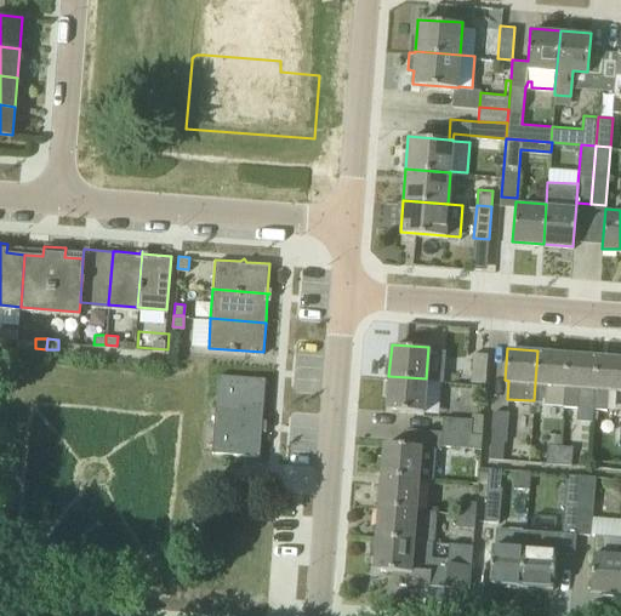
[(473,351),(471,375),(471,381),(485,382),(488,352),(473,351)]
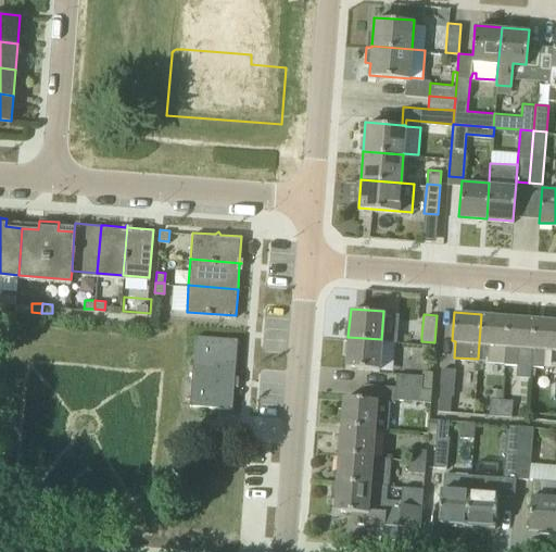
[(487,361),(504,362),(508,316),(481,314),(479,342),(488,343),(487,361)]
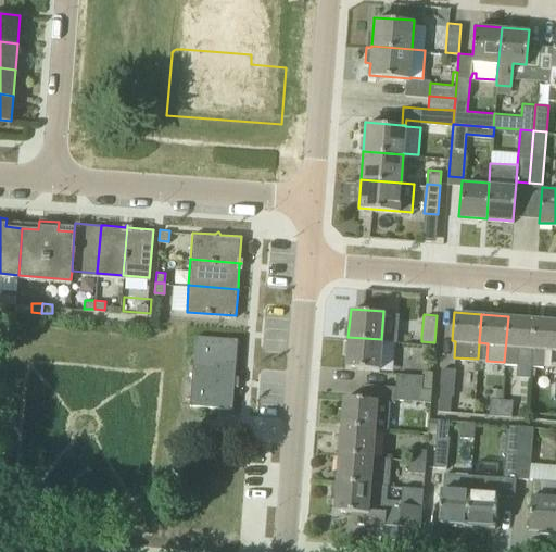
[(504,362),(530,364),(534,318),(508,316),(504,362)]
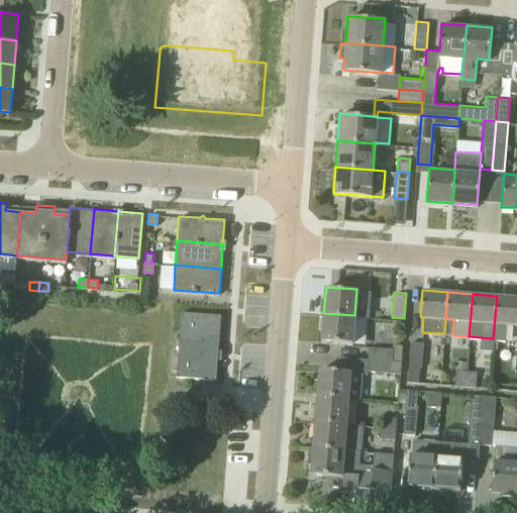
[(516,297),(497,296),(493,338),(505,339),(506,323),(516,324),(516,297)]
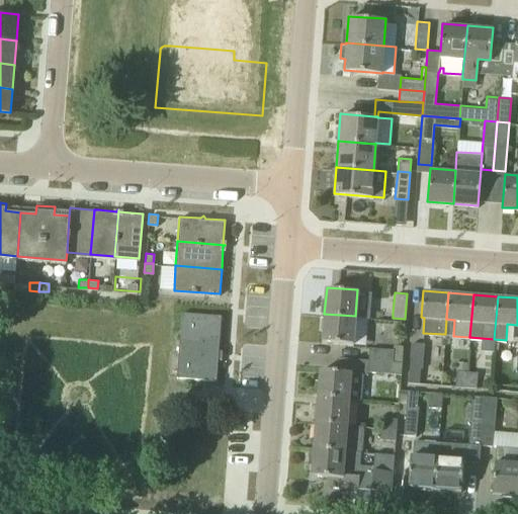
[(181,312),(178,356),(177,376),(216,379),(221,315),(181,312)]
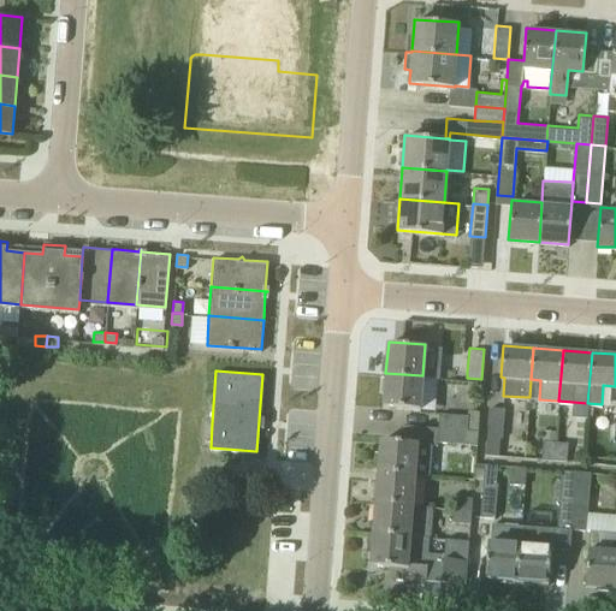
[(422,375),(385,373),(383,405),(420,408),(422,375)]
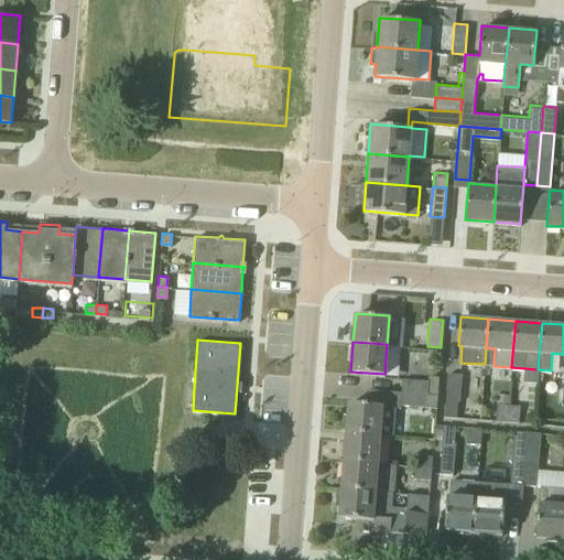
[(462,373),(447,372),(444,415),(455,416),(457,400),(459,400),(462,373)]
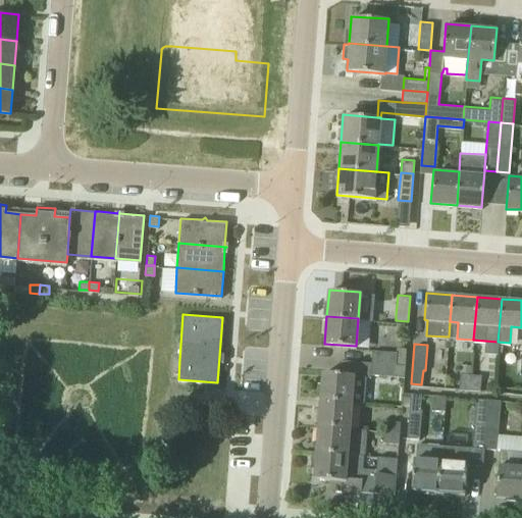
[(371,361),(396,363),(397,351),(372,349),(371,361)]
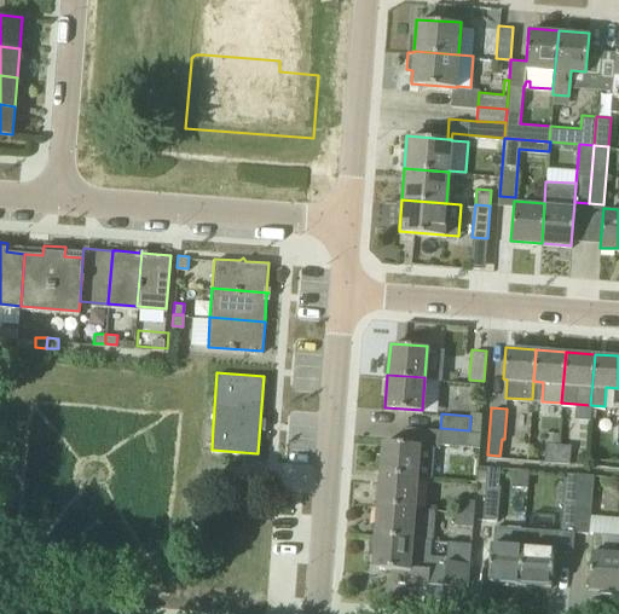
[(440,428),(439,442),(479,446),(480,432),(469,430),(440,428)]
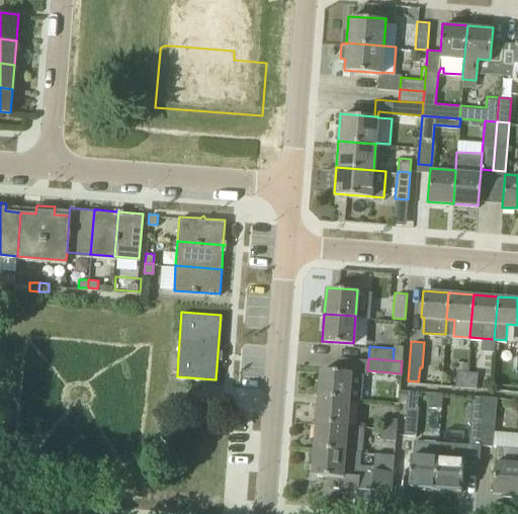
[(360,399),(362,372),(320,369),(318,395),(349,398),(360,399)]
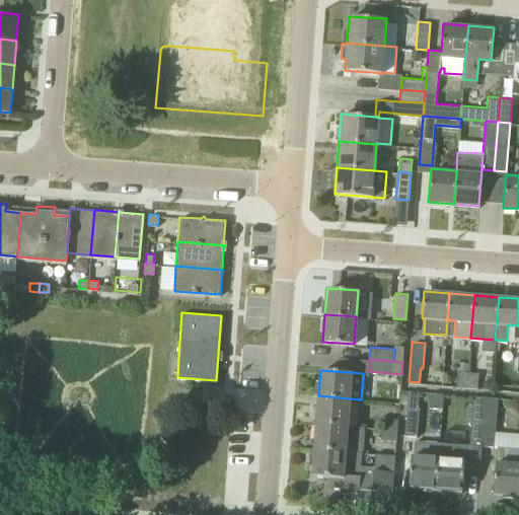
[(466,386),(468,371),(456,370),(455,385),(466,386)]
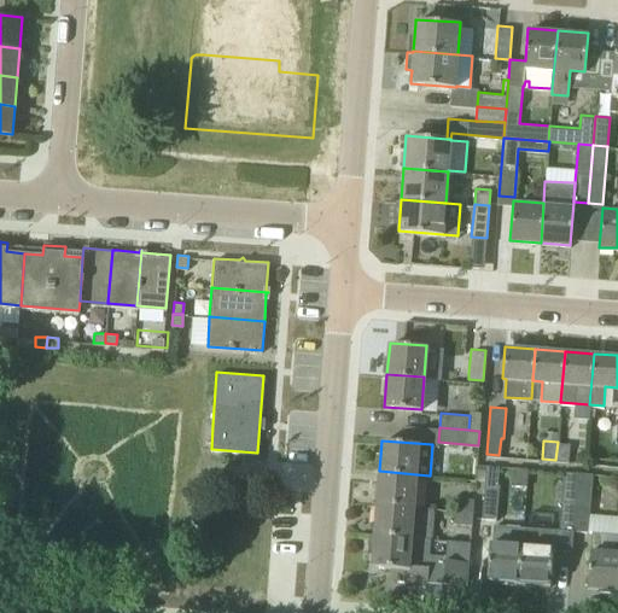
[(558,442),(555,460),(567,461),(570,443),(558,442)]
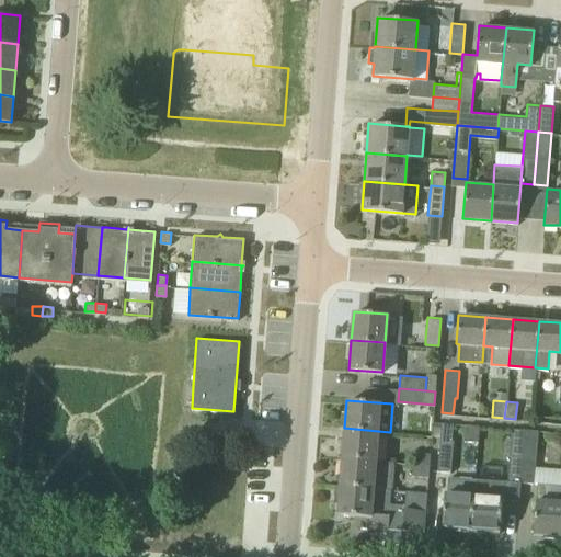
[(451,438),(453,422),(441,421),(436,469),(449,470),(453,438),(451,438)]
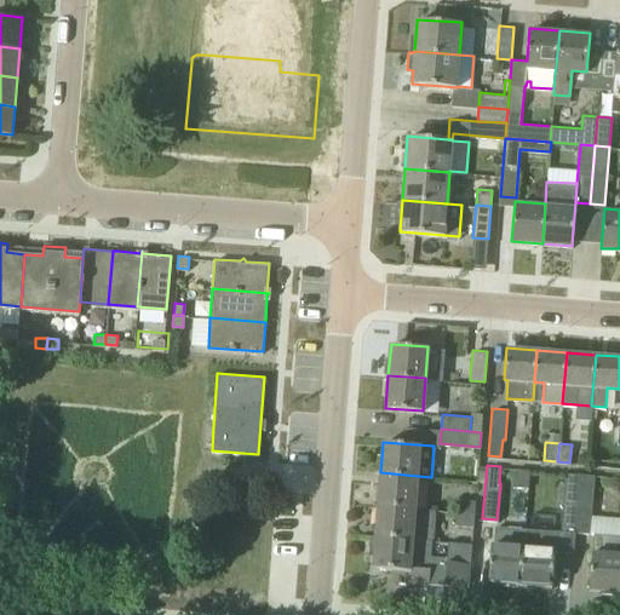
[(418,476),(380,472),(378,504),(415,507),(418,476)]
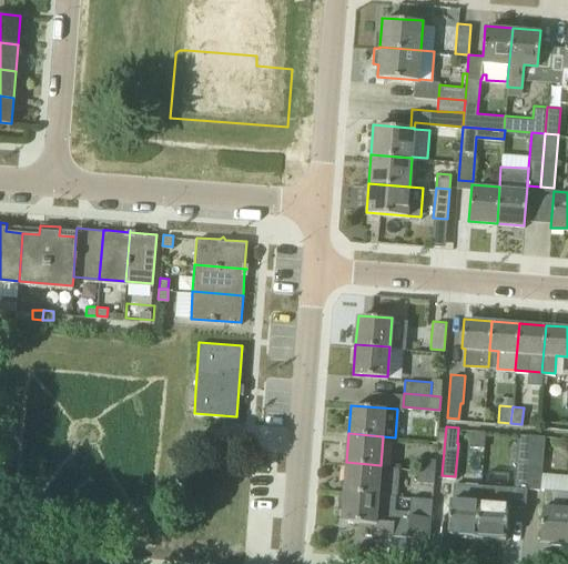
[(545,434),(530,434),(529,446),(528,461),(526,487),(540,489),(541,472),(545,434)]
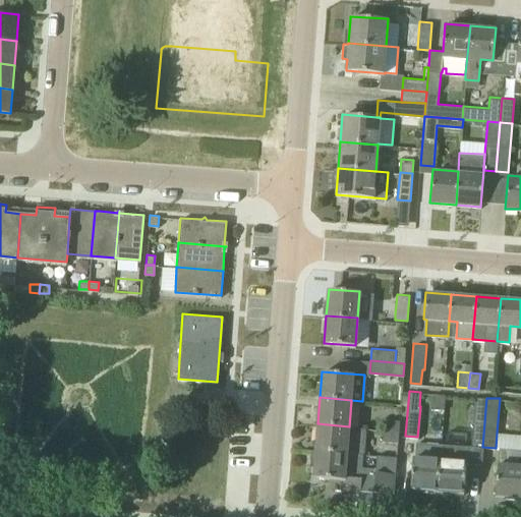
[(384,418),(383,429),(398,431),(399,419),(384,418)]
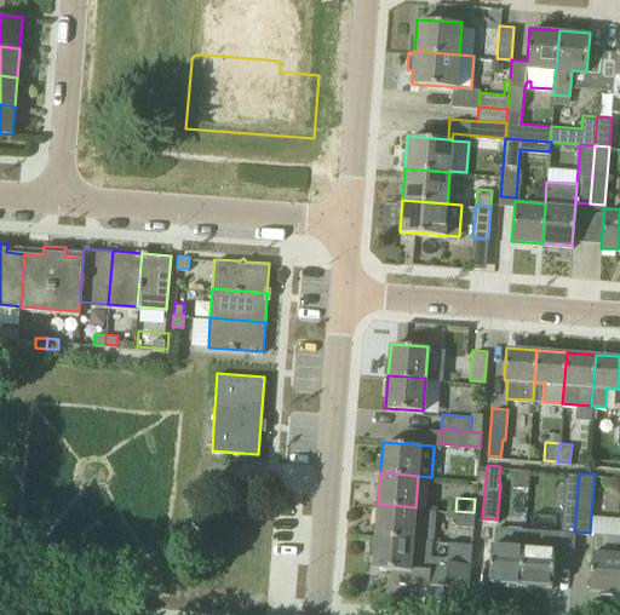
[(573,552),(574,532),(577,503),(562,501),(560,530),(526,528),(521,584),(552,586),(555,551),(573,552)]
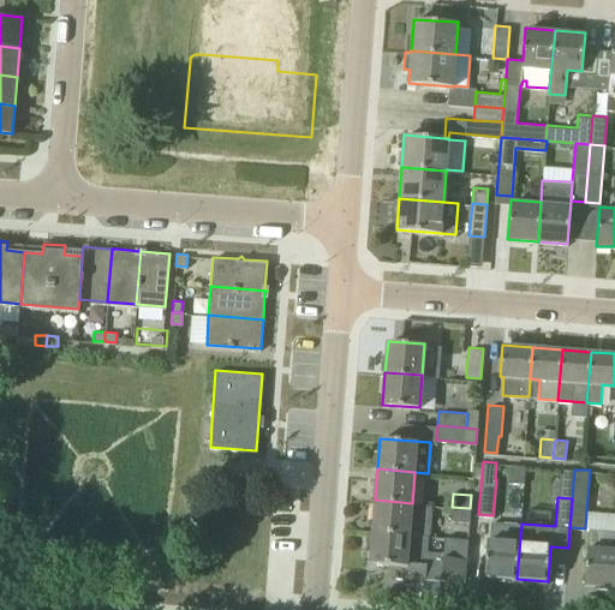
[(412,503),(375,500),(372,531),(428,536),(429,536),(431,504),(412,503)]
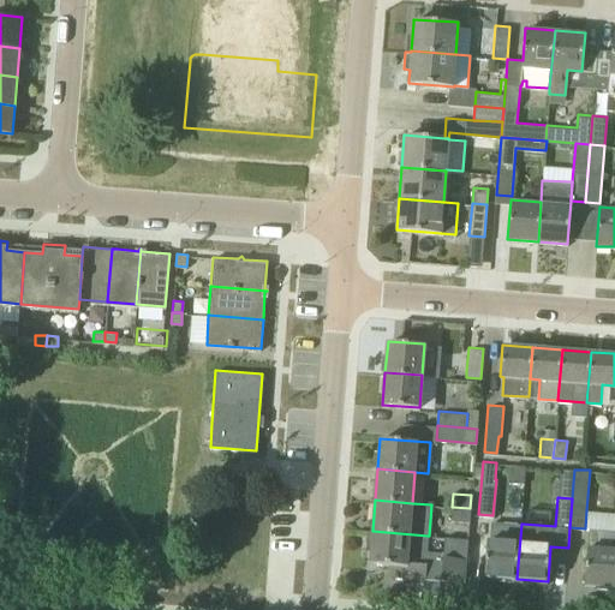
[(470,508),(452,507),(452,520),(470,521),(470,508)]
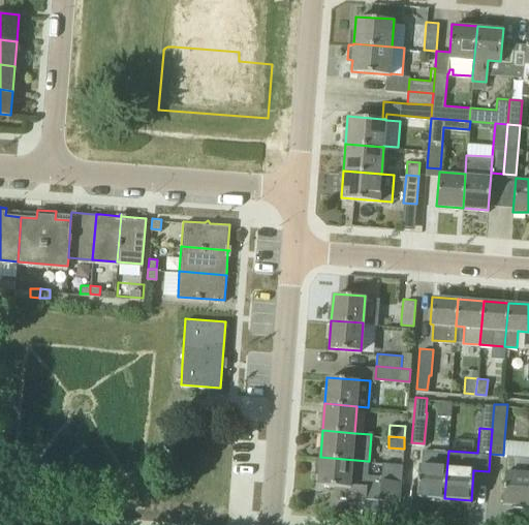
[(421,448),(419,465),(416,496),(444,498),(448,451),(448,450),(421,448)]
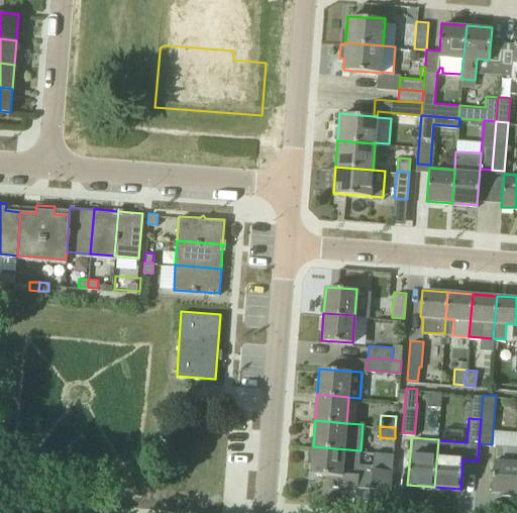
[(516,493),(516,445),(495,444),(494,460),(491,492),(516,493)]
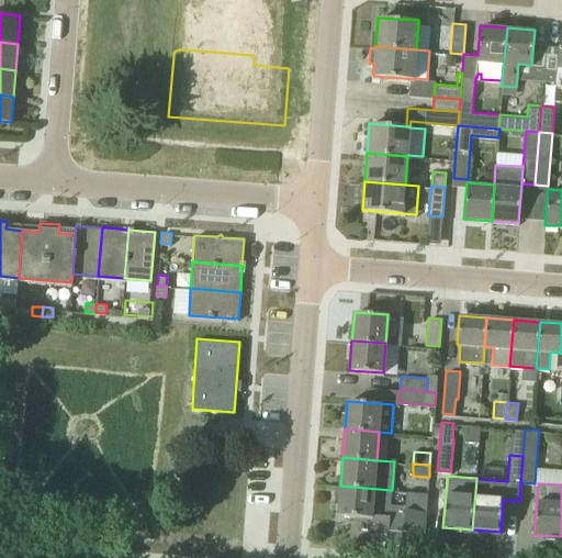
[(391,490),(340,486),(337,515),(358,516),(357,523),(361,527),(425,533),(427,493),(406,491),(405,504),(390,503),(391,490)]
